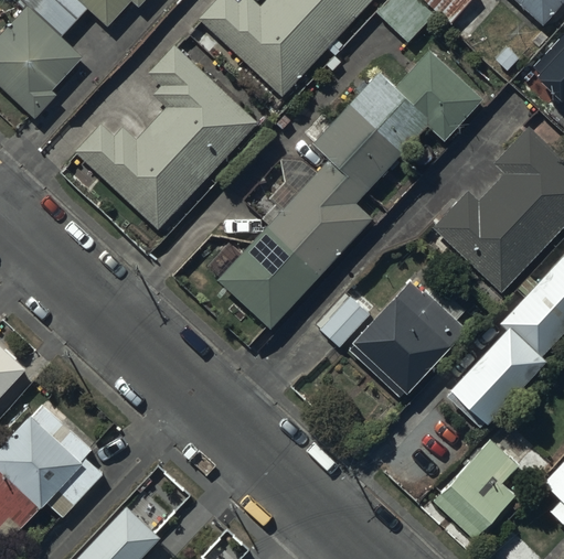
[(78,0),(108,28),(132,2),(139,9),(147,0),(78,0)]
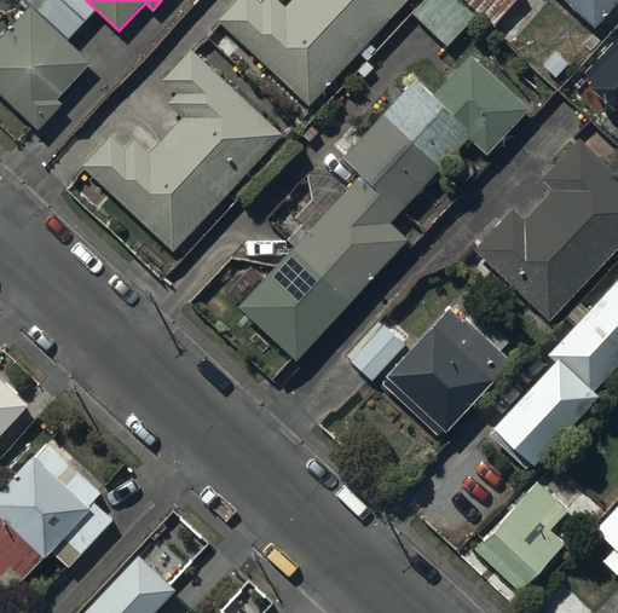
[(408,0),(293,0),(286,7),(277,0),(264,0),(261,3),(258,0),(235,0),(217,21),(309,107),(408,0)]
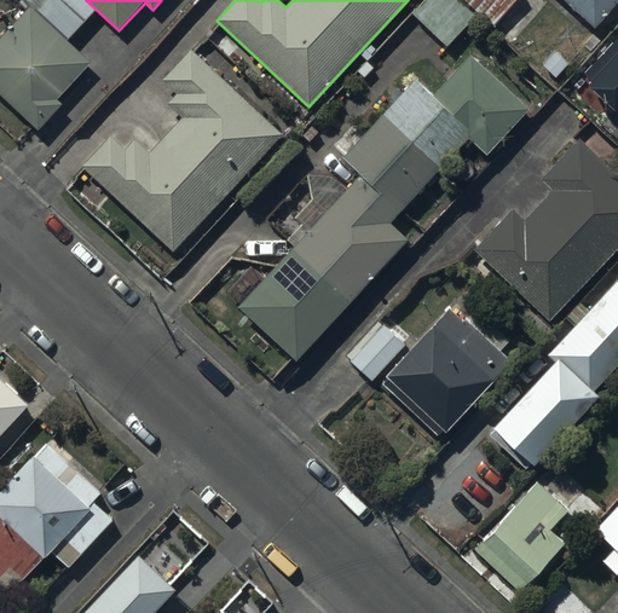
[(474,16),(455,0),(427,0),(413,16),(446,47),(474,16)]
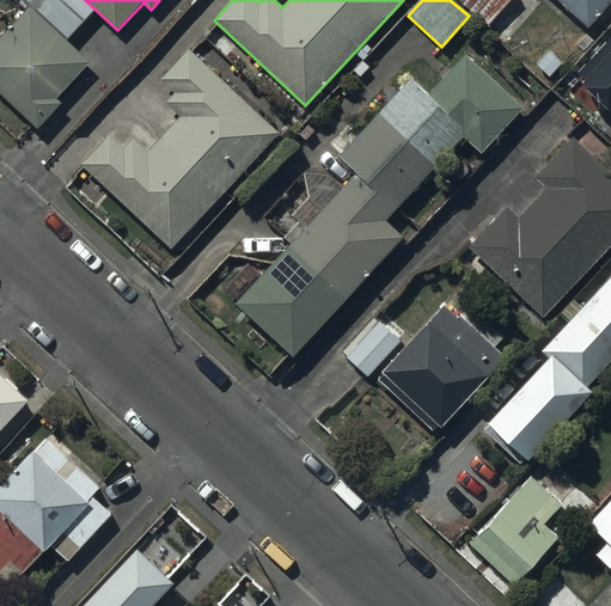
[(511,0),(462,0),(489,24),(511,0)]
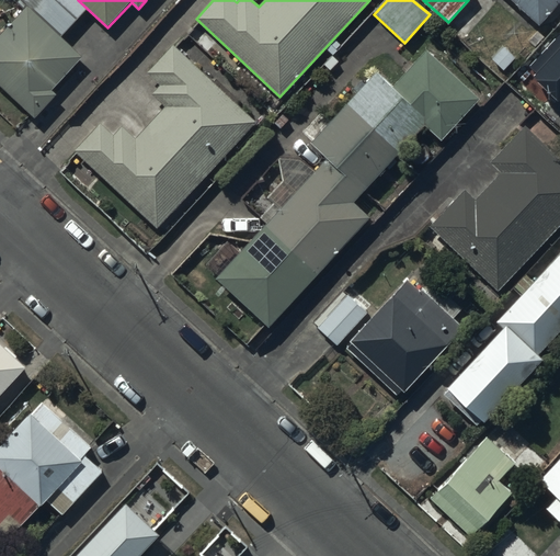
[(559,0),(510,0),(538,25),(559,1),(559,0)]
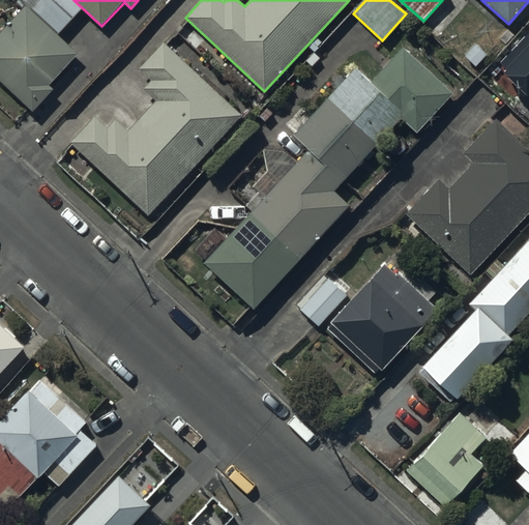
[(78,54),(26,6),(0,33),(0,79),(34,111),(53,90),(49,86),(78,54)]
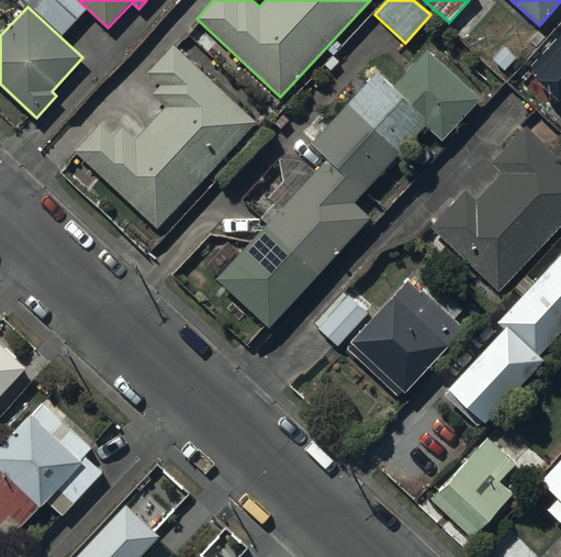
[(257,123),(175,45),(148,73),(163,87),(155,96),(168,108),(137,140),(123,126),(115,135),(101,122),(75,151),(158,229),(257,123)]
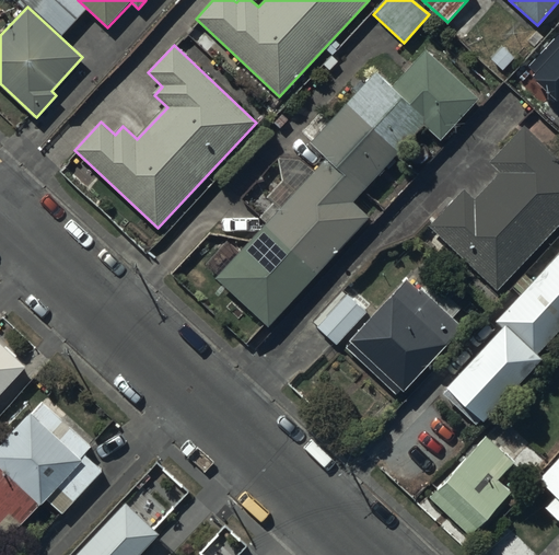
[(558,49),(533,78),(558,102),(558,49)]
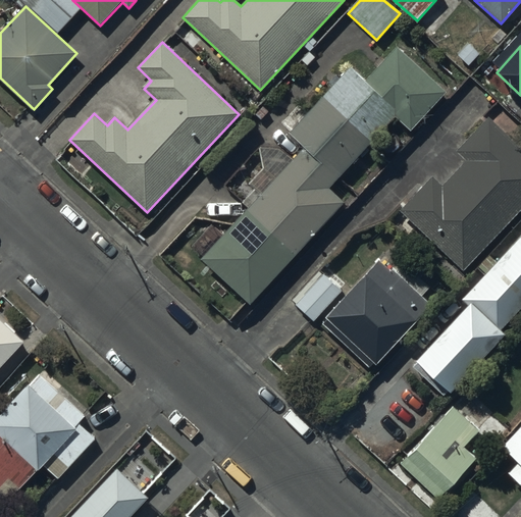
[(411,130),(446,92),(397,48),(366,81),(351,65),(289,133),(304,147),(200,259),(250,304),(344,202),(328,189),(396,116),(411,130)]
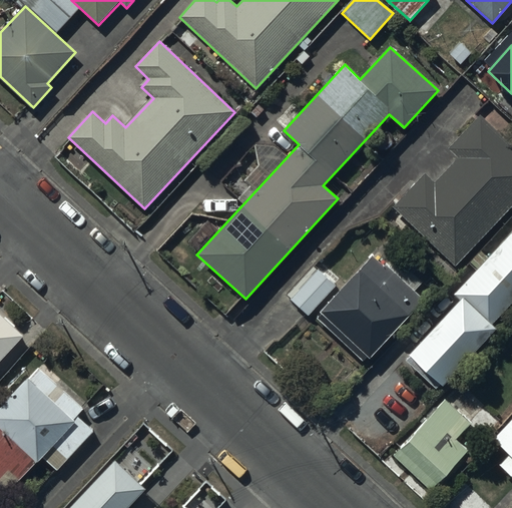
[(511,146),(480,117),(449,150),(458,158),(435,182),(426,174),(395,207),(456,265),(511,205),(511,146)]
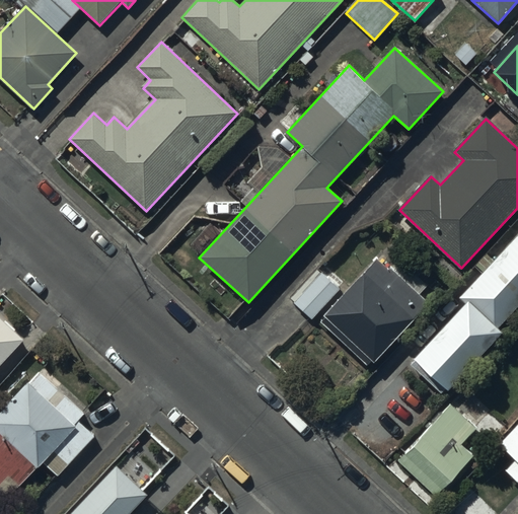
[(517,233),(458,298),(464,304),(414,359),(415,360),(411,365),(441,393),(446,388),(447,389),(501,332),(498,328),(517,305),(517,233)]
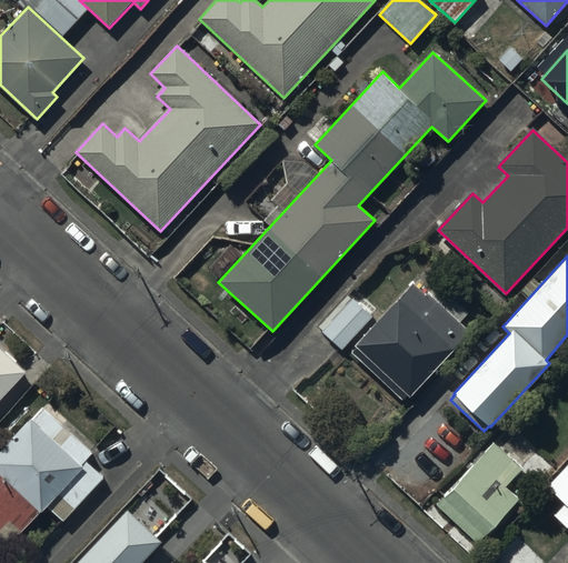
[(411,398),(472,332),(429,291),(427,293),(414,282),(355,344),(358,349),(354,353),(402,401),(409,394),(411,398)]
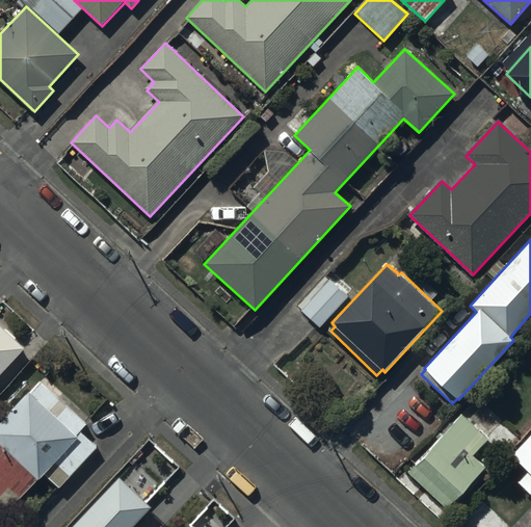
[(319,327),(348,297),(329,280),(300,310),(319,327)]
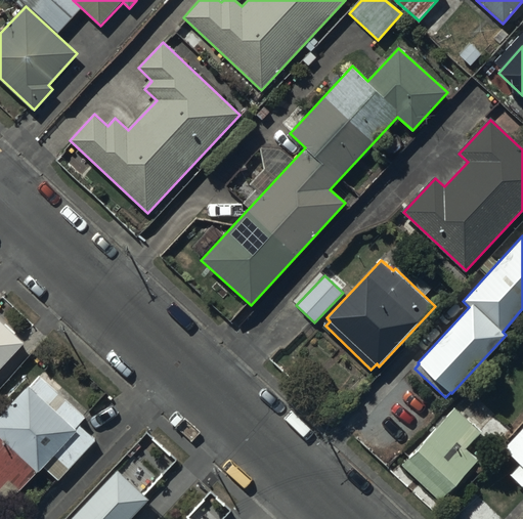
[(0,369),(26,341),(0,318),(0,369)]
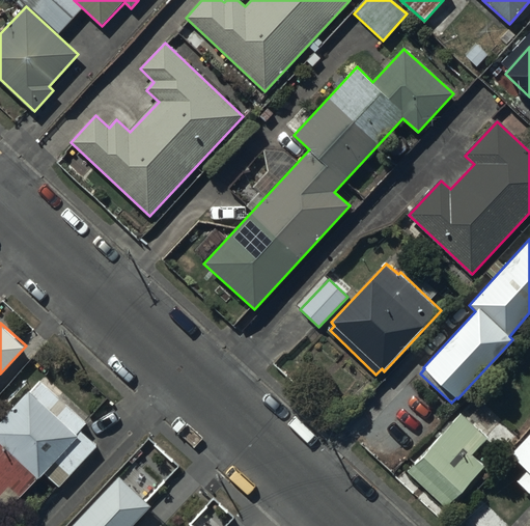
[(80,432),(87,423),(42,382),(31,393),(28,391),(0,422),(0,498),(11,509),(44,474),(60,489),(98,447),(80,432)]
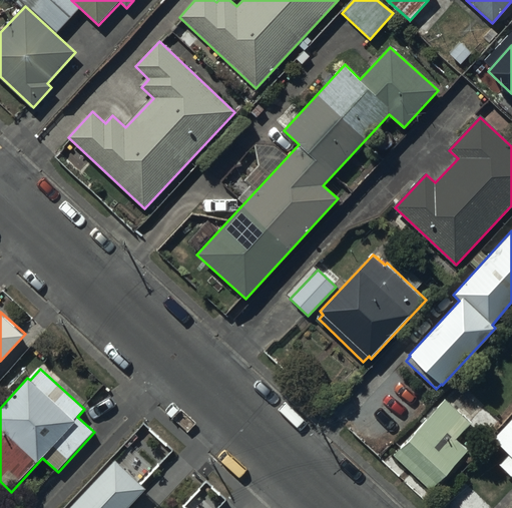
[(471,425),(447,403),(396,457),(432,491),(468,452),(456,442),(471,425)]
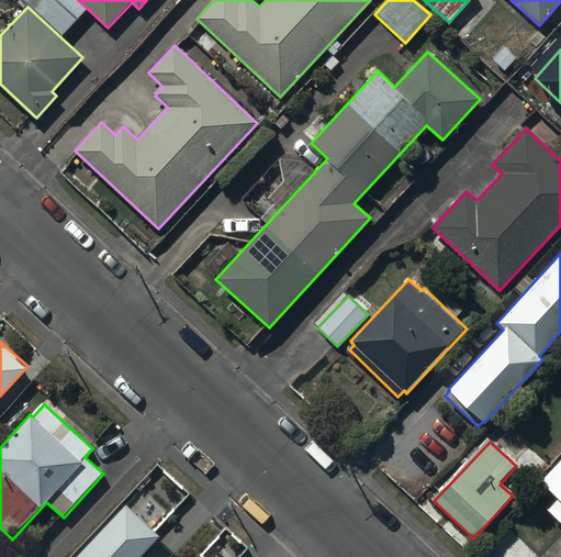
[(560,463),(543,482),(560,498),(560,500),(550,510),(560,520),(560,463)]
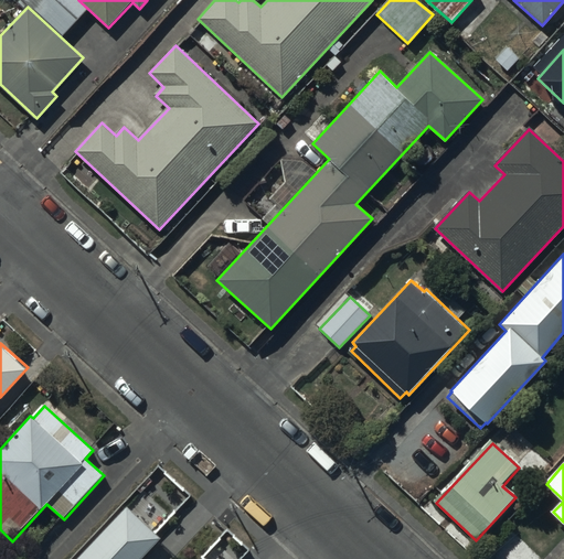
[(141,558),(162,537),(127,505),(77,558),(141,558)]
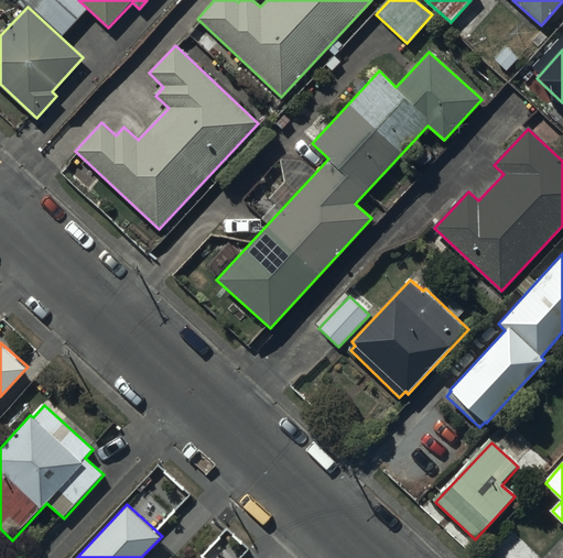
All buildings are outlined.
